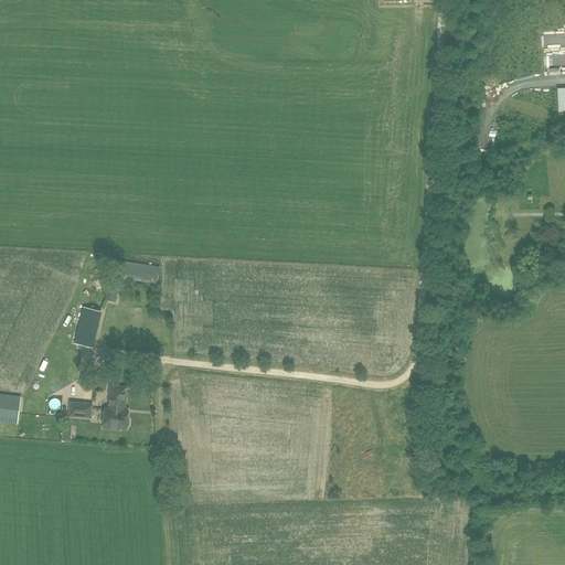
[(157,285),(159,267),(114,260),(112,278),(157,285)]
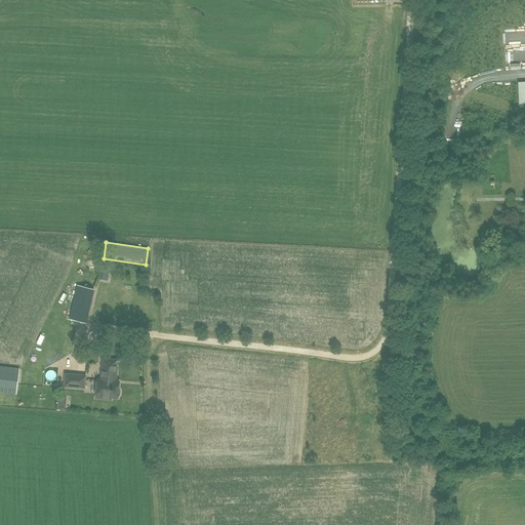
[(108,281),(112,261),(102,259),(97,278),(108,281)]
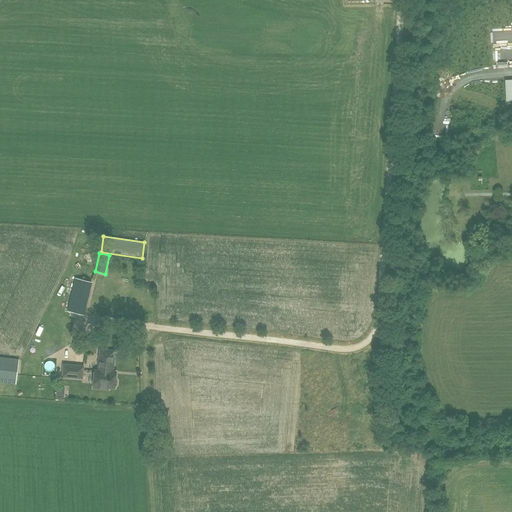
[(84,315),(91,283),(74,279),(67,311),(84,315)]
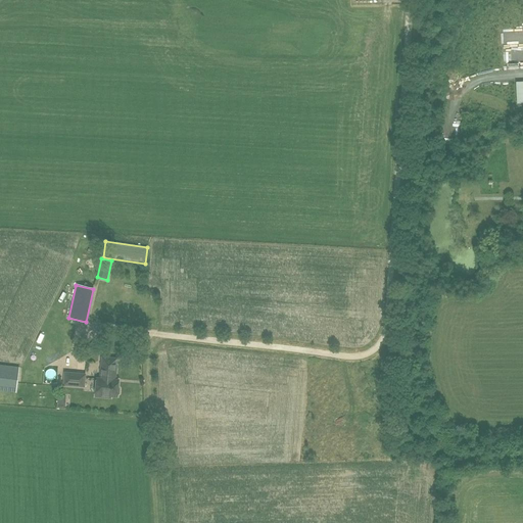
[(100,379),(114,380),(115,372),(116,359),(101,358),(100,379)]
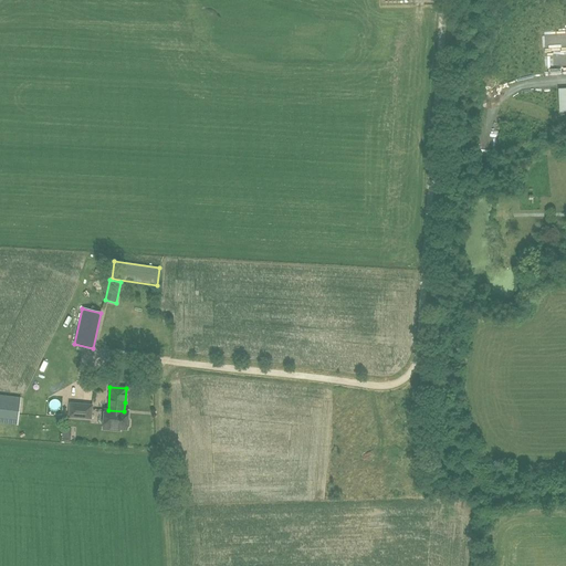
[(0,423),(18,426),(21,398),(0,395),(0,423)]
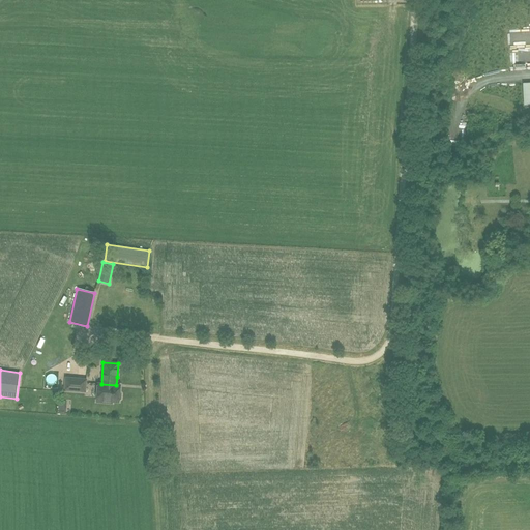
[(65,378),(64,390),(77,391),(78,379),(65,378)]
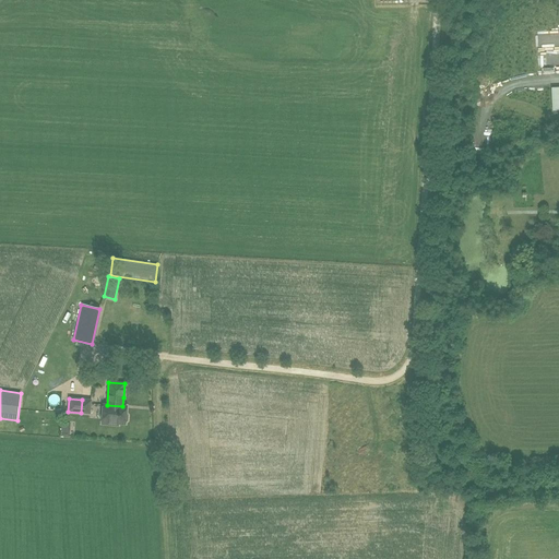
[(91,401),(82,400),(81,413),(90,414),(91,401)]
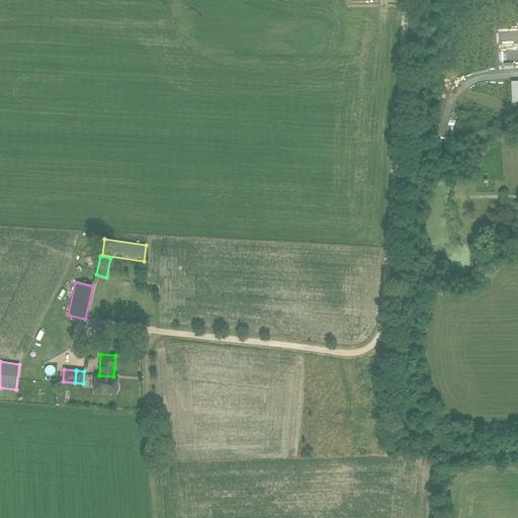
[(116,383),(117,377),(117,376),(113,376),(99,375),(96,375),(94,393),(109,394),(109,393),(115,393),(115,392),(117,391),(118,385),(116,383)]
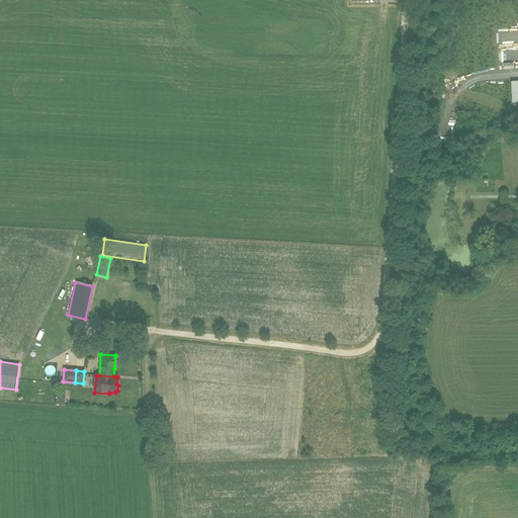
[(59,403),(67,402),(67,394),(59,394),(59,403)]
